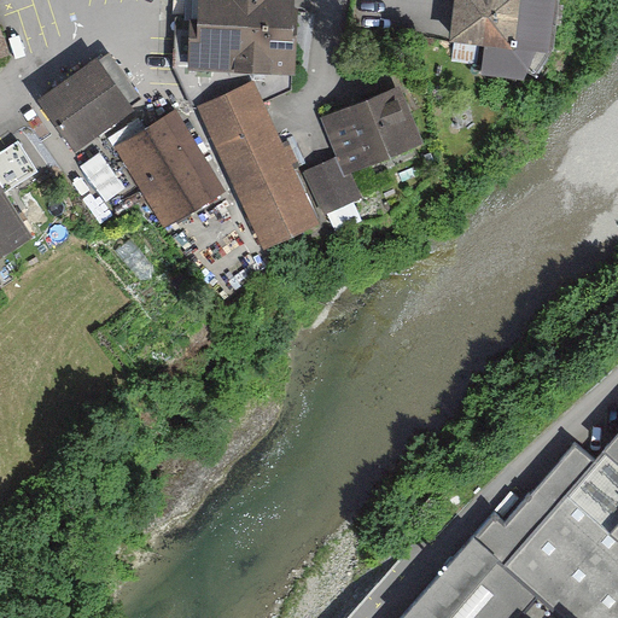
[(185,0),(186,5),(175,16),(175,23),(174,29),(175,31),(175,68),(181,82),(193,110),(196,111),(200,111),(264,249),(321,223),(295,168),(301,165),(291,145),(285,146),(263,101),(292,89),(293,71),(295,22),(296,7),(296,0),(185,0)]
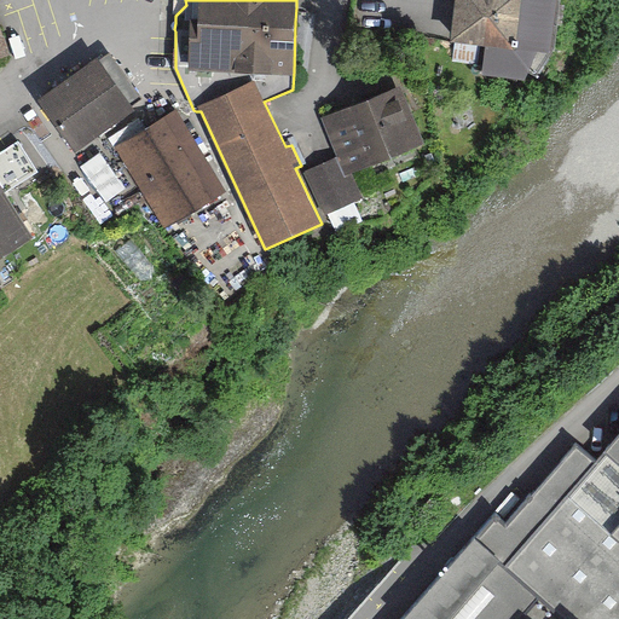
[(458,0),(457,11),(453,38),(457,39),(479,41),(487,42),(482,73),(525,79),(538,48),(554,51),(560,0),(458,0)]
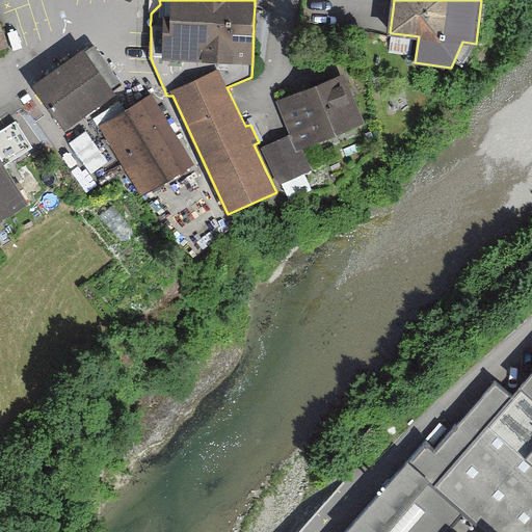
[(0,60),(0,59),(0,48),(9,45),(0,17),(0,60)]
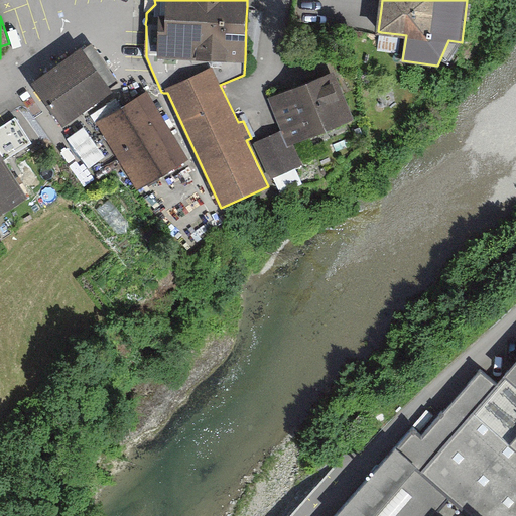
[(399,34),(381,32),(380,36),(378,50),(397,53),(399,34)]
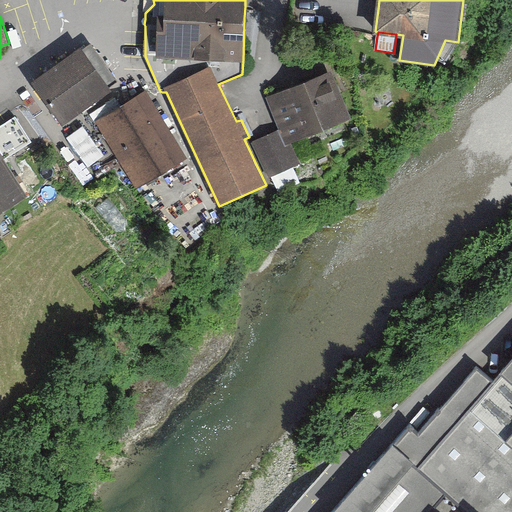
[(62,124),(42,96),(33,101),(25,106),(88,189),(114,169),(189,251),(218,228),(207,211),(185,157),(151,88),(126,83),(118,82),(113,74),(90,44),(82,45),(112,89),(62,124)]
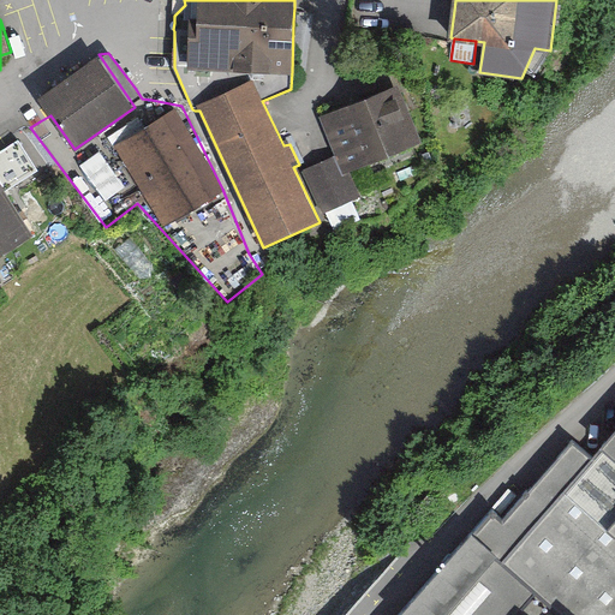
[(135,107),(99,54),(82,66),(59,82),(45,93),(39,97),(51,115),(75,149),(135,107)]
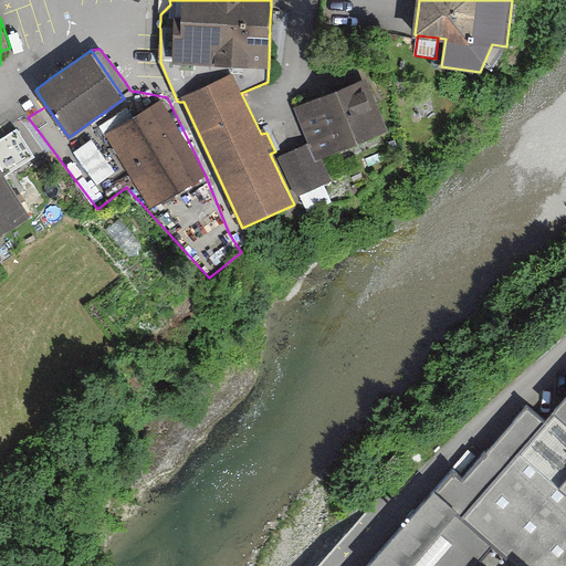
[(310,144),(316,160),(323,157),(388,129),(367,79),(314,100),(294,107),(310,144)]
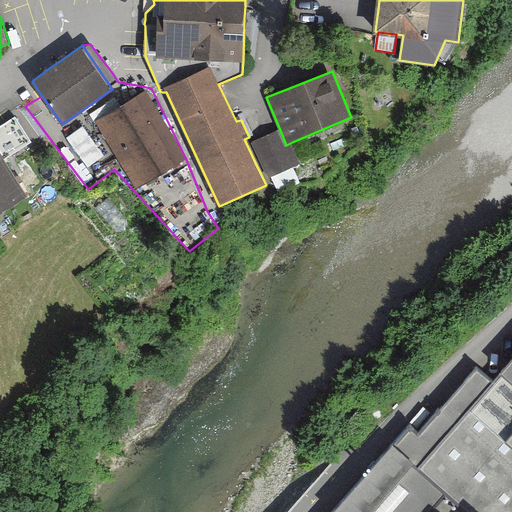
[(0,125),(0,153),(1,155),(33,134),(21,116),(19,113),(14,117),(0,125)]
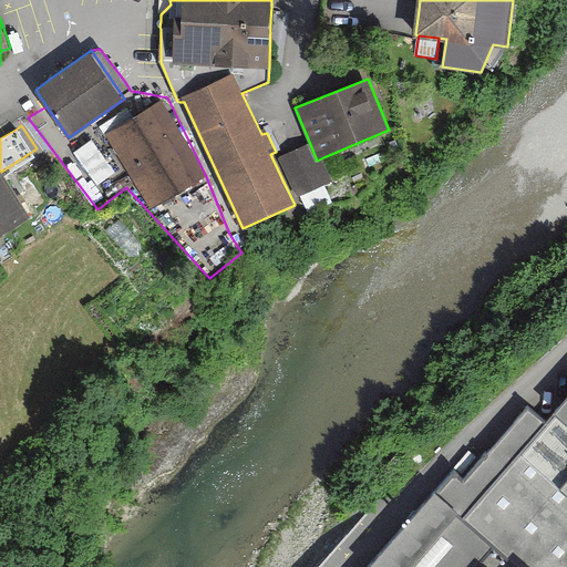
[(317,161),(310,144),(296,151),(279,158),(298,197),(333,181),(323,157),(317,161)]
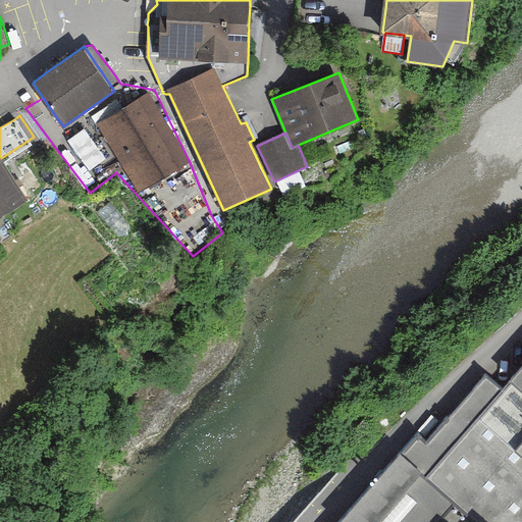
[(1,158),(0,156),(0,216),(28,199),(1,158)]
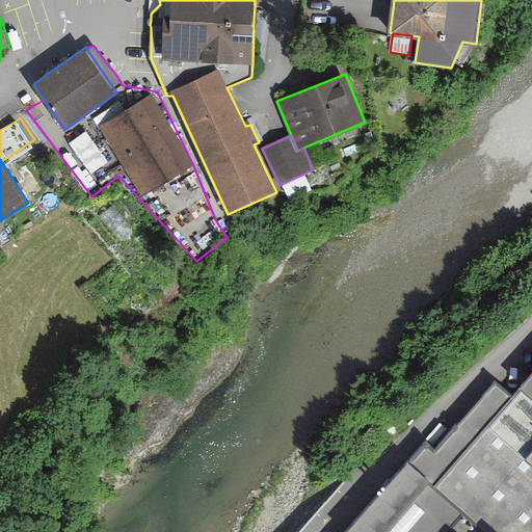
[(531,531),(531,373),(513,396),(496,383),(435,453),(426,444),(348,531),(531,531)]
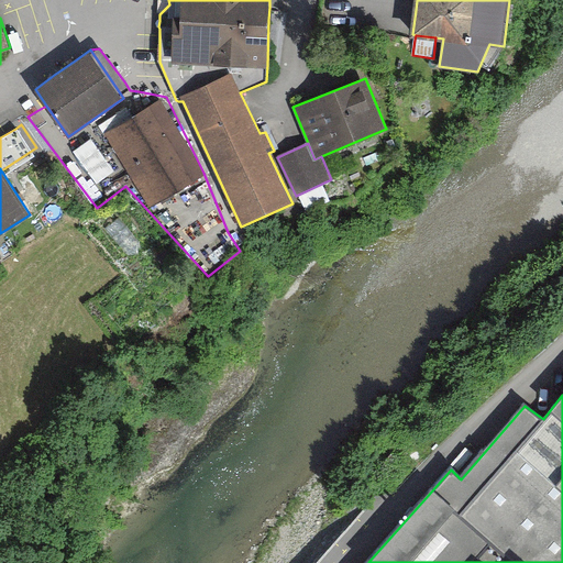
[(327,562),(353,536),(333,518),(293,562),(327,562)]
